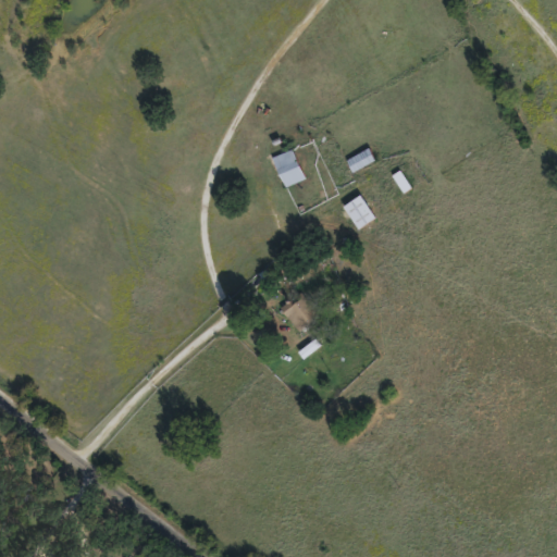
[(350,157),(373,145),(380,156),(357,169),(350,157)]
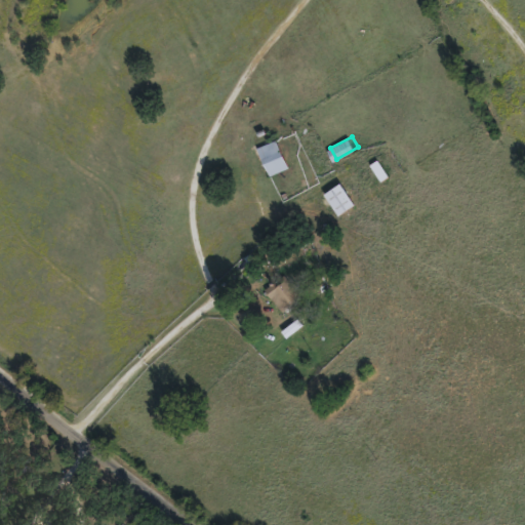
[(257,146),(276,138),(287,166),(269,173),(257,146)]
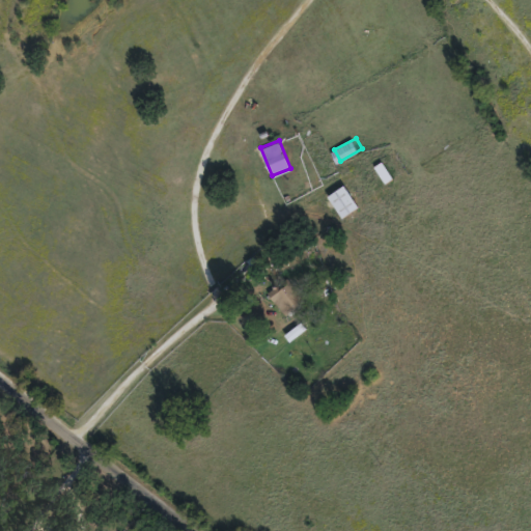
[(328,194),(343,184),(360,208),(343,219),(328,194)]
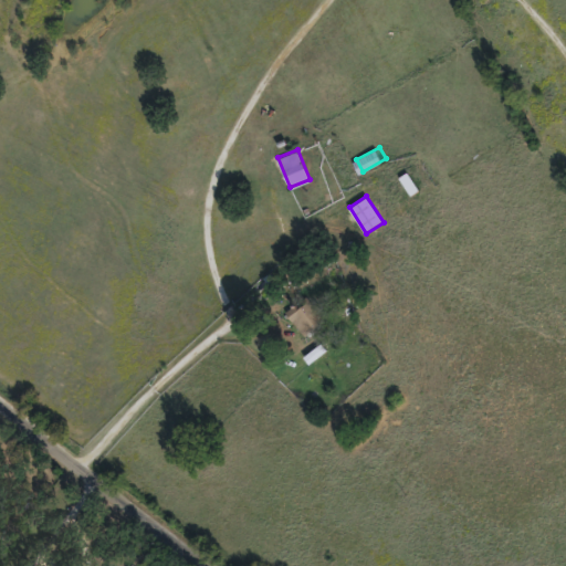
[(303,338),(282,314),(305,295),(326,320),(303,338)]
